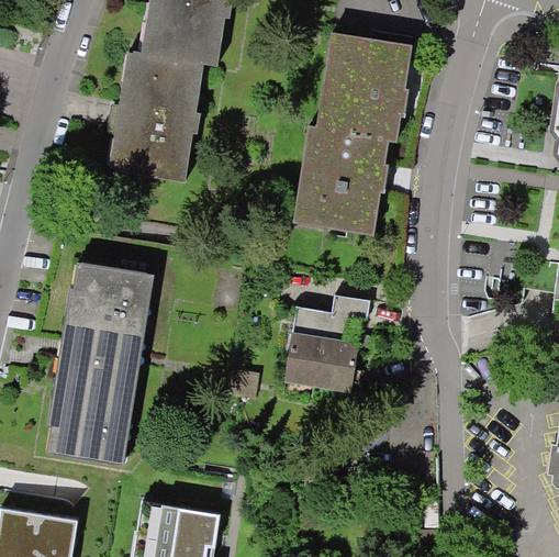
[(127,104),(119,103),(115,120),(113,137),(122,138),(116,171),(185,181),(202,65),(216,67),(226,0),(148,0),(148,3),(157,4),(149,54),(135,52),(127,104)]
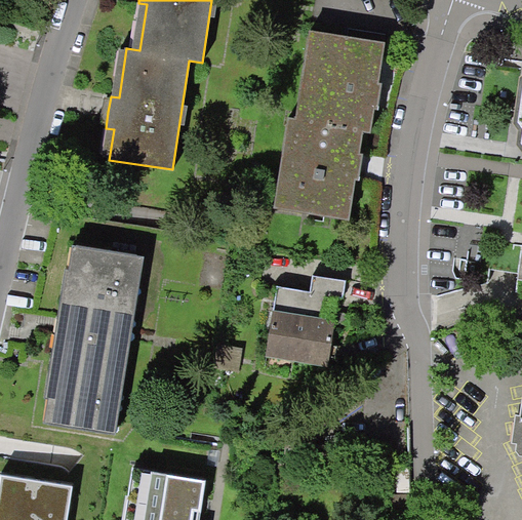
[(360,131),(368,132),(373,96),(382,43),(318,33),(305,120),(297,119),(283,208),(347,218),(355,166),(360,131)]
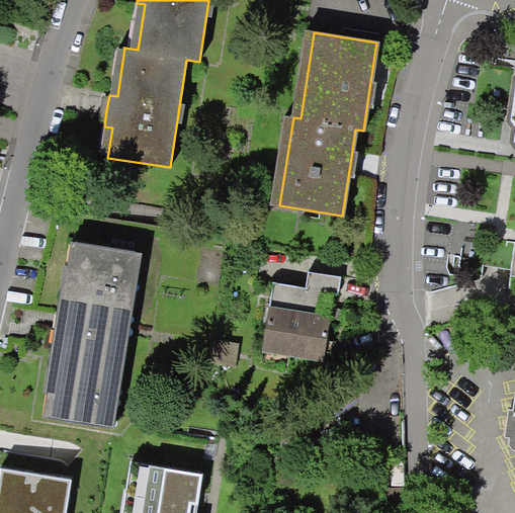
[(514,70),(513,71),(506,115),(512,122),(511,136),(514,142),(514,238),(510,273),(514,274),(514,378),(513,379),(511,385),(509,403),(505,403),(501,430),(505,430),(504,438),(507,442),(514,443),(514,70)]
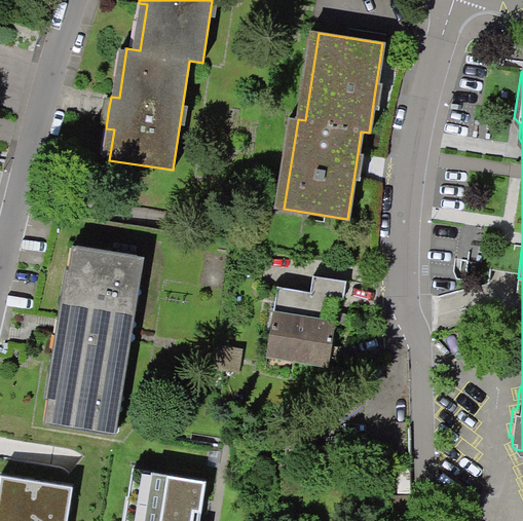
[(135,255),(81,247),(77,275),(67,273),(63,296),(60,319),(67,320),(62,350),(54,349),(51,372),(48,395),(58,397),(53,424),(107,433),(135,255)]
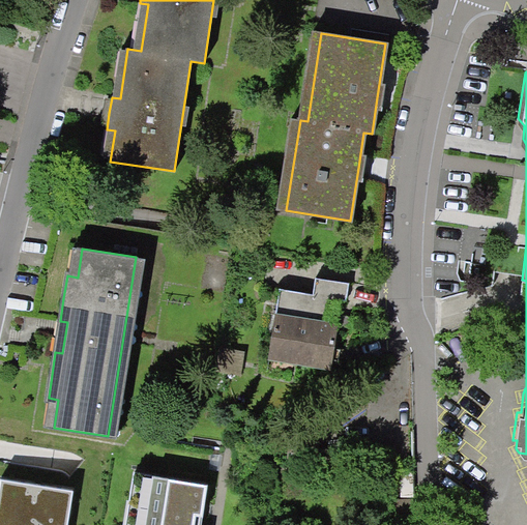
[(349,283),(315,278),(313,293),(280,288),(268,358),(329,368),(340,300),(346,301),(349,283)]
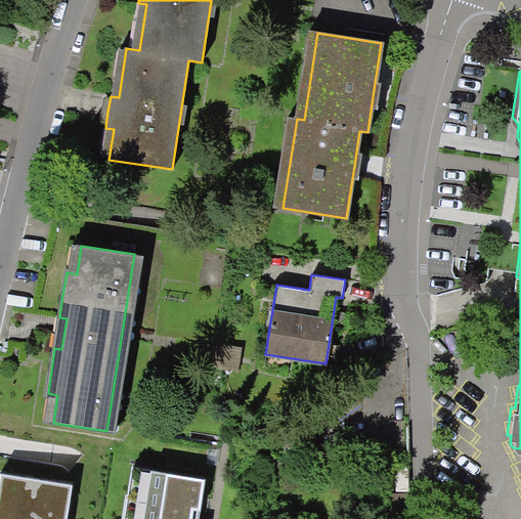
[(241,348),(216,344),(213,365),(237,370),(241,348)]
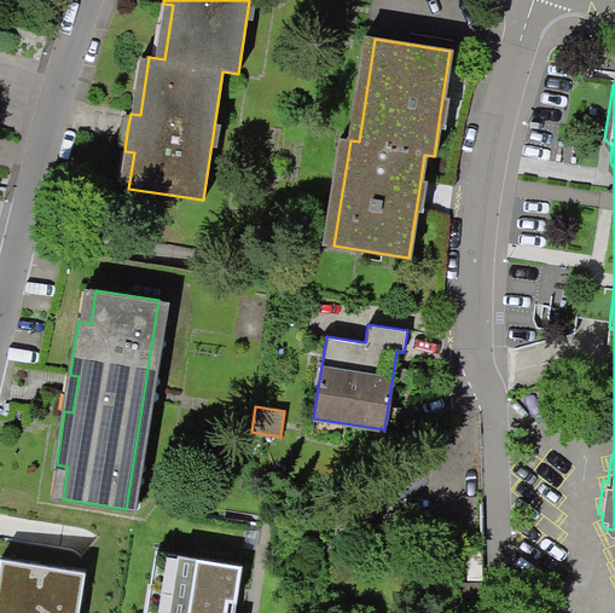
[(149,602),(148,608),(145,612),(199,612),(149,602)]
